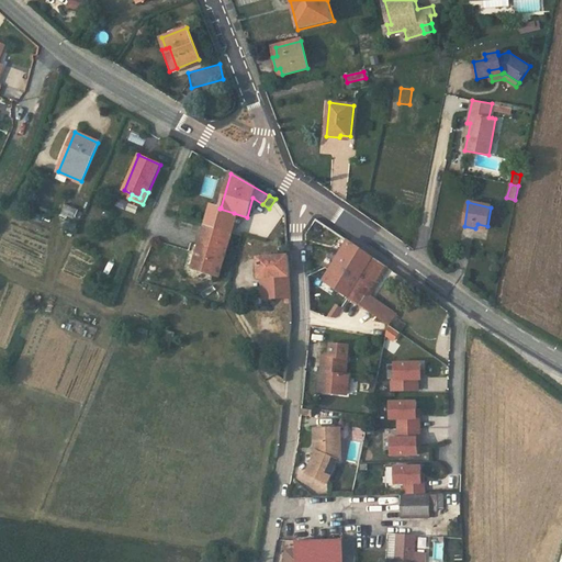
[(75,218),(78,209),(65,204),(62,214),(75,218)]
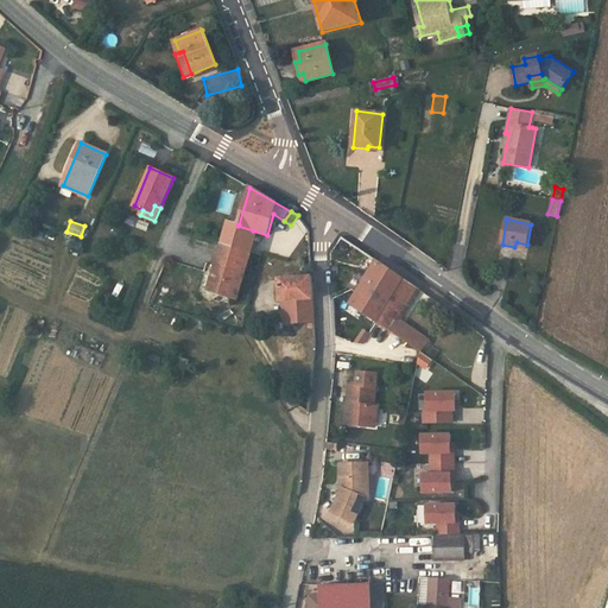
[(222,244),(247,251),(253,230),(238,226),(239,225),(229,221),(222,244)]
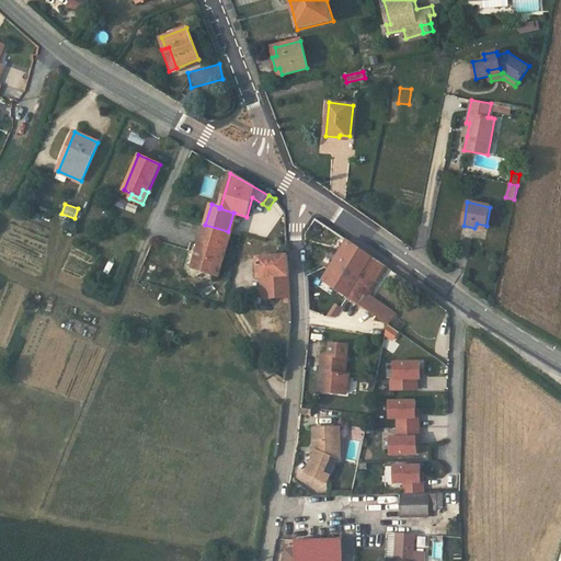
[(228,231),(205,225),(193,267),(215,274),(228,231)]
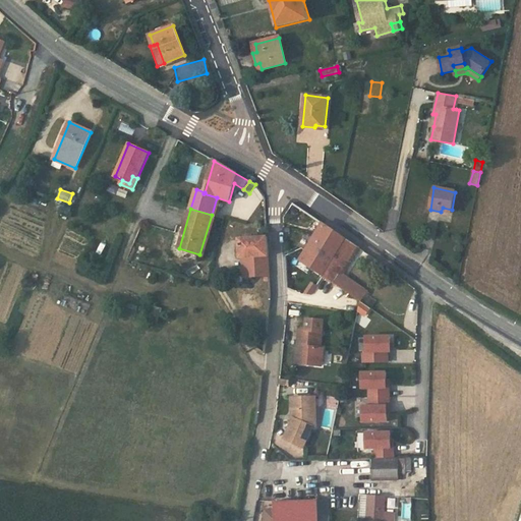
[(321,273),(343,236),(324,223),(317,233),(310,245),(303,257),(301,261),(321,273)]
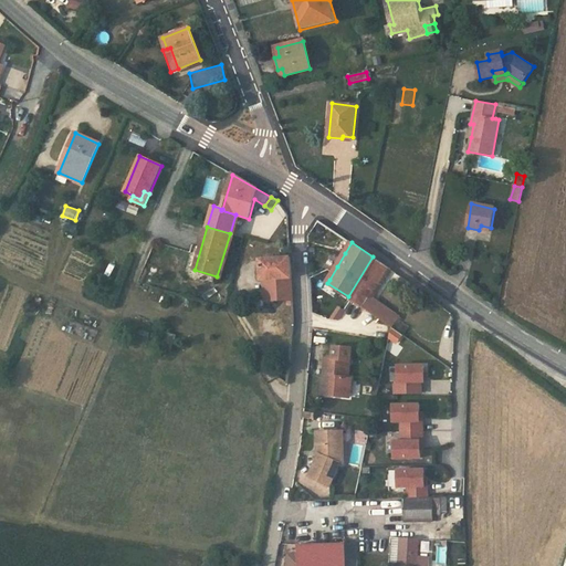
[(265,301),(269,301),(294,300),(293,276),(292,257),(260,259),(262,281),(264,281),(265,301)]
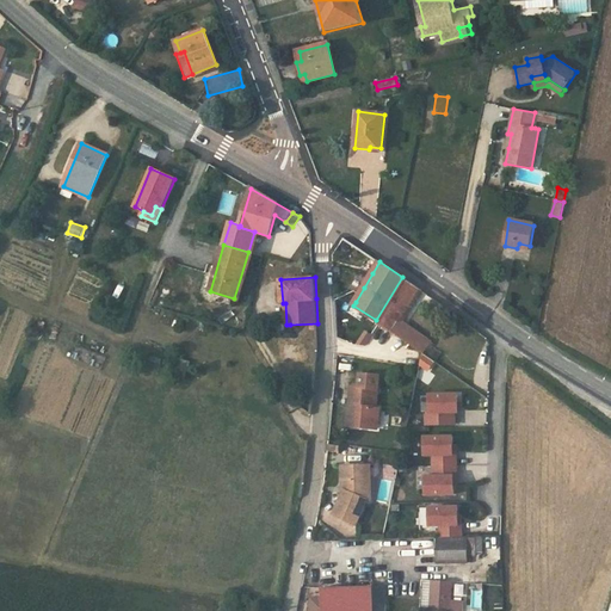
[(421,290),(402,277),(376,320),(393,332),(400,320),(421,290)]
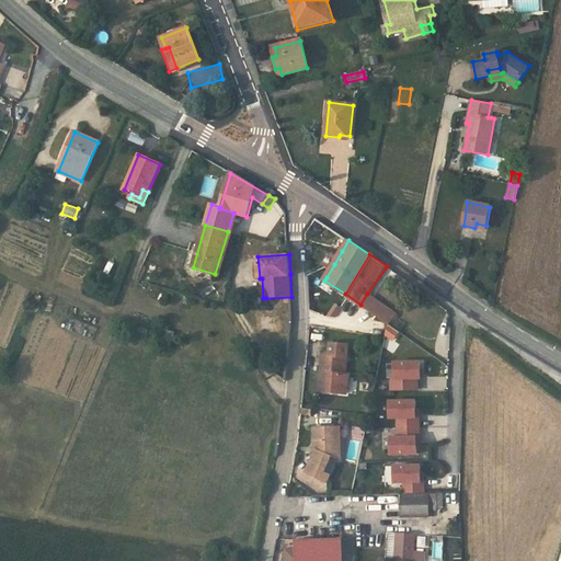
[(361,305),(388,323),(395,312),(367,294),(361,305)]
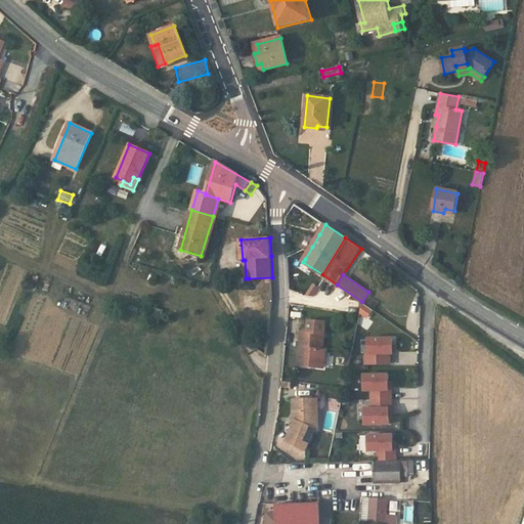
[(312,297),(318,287),(312,284),(306,293),(312,297)]
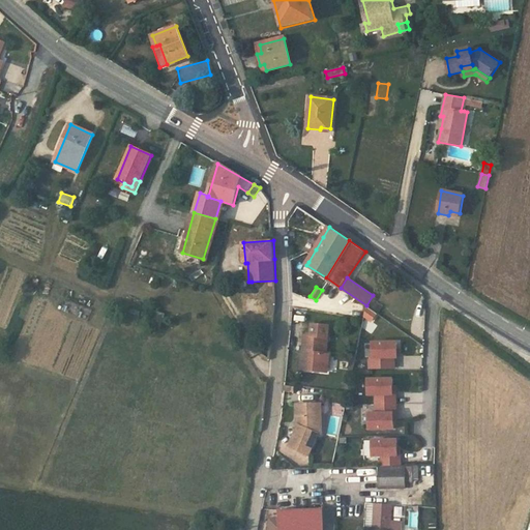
[(372,322),(377,312),(362,304),(357,314),(372,322)]
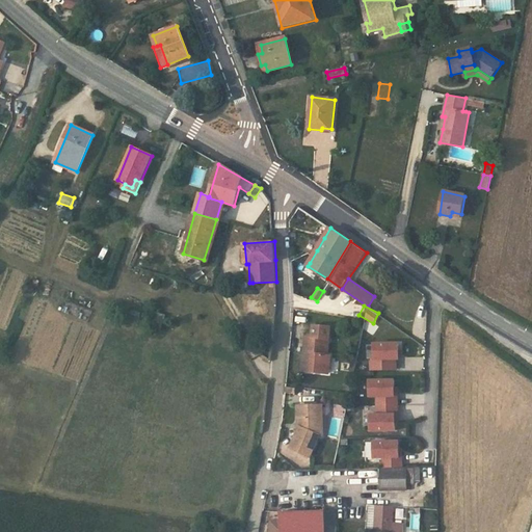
[(307,337),(304,353),(309,353),(307,373),(326,375),(328,357),(324,356),(327,326),(314,324),(313,337),(307,337)]
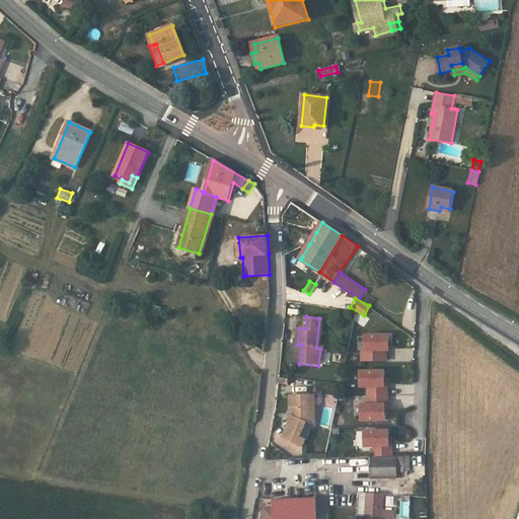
[(387,336),(363,336),(364,351),(386,350),(387,350),(387,336)]
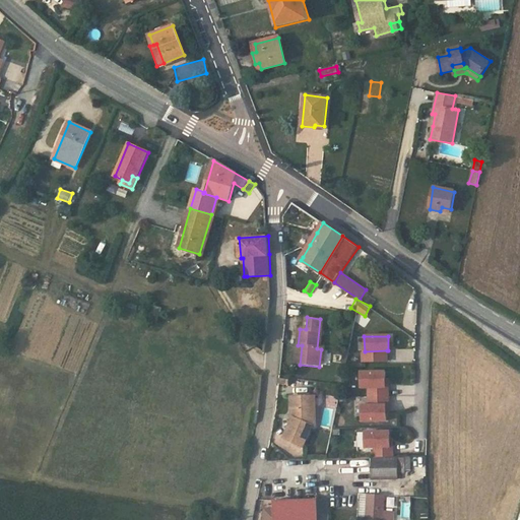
[(387,362),(387,350),(365,351),(362,351),(362,363),(387,362)]
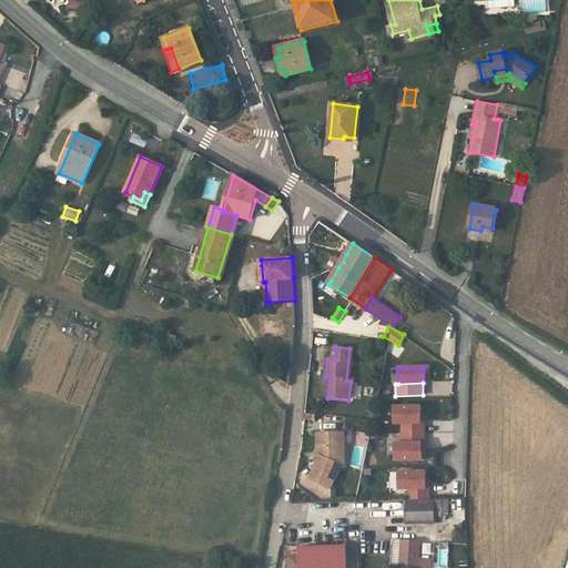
[(402,443),(394,444),(394,462),(422,462),(422,450),(425,450),(424,414),(421,414),(421,405),(393,406),(394,424),(402,424),(402,443)]
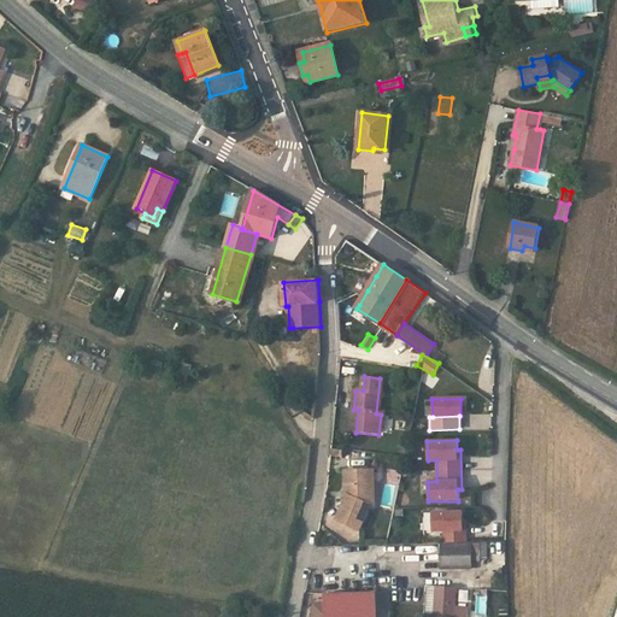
[(369,481),(369,470),(342,469),(341,481),(351,488),(350,498),(341,500),(335,524),(363,533),(372,506),(377,506),(376,482),(369,481)]
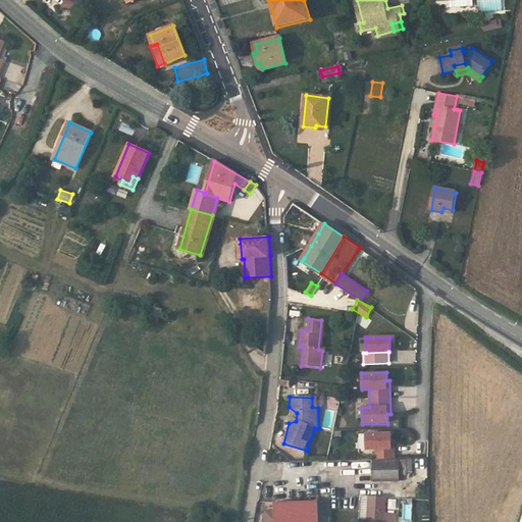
[(365,451),(374,450),(375,459),(395,458),(395,440),(390,440),(390,433),(365,433),(365,451)]
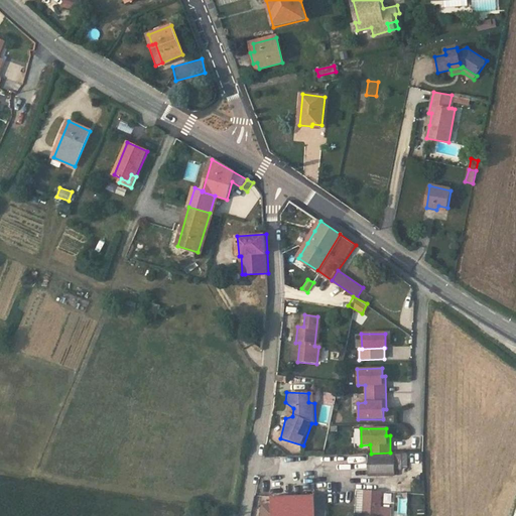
[(395,470),(394,454),(369,455),(370,475),(395,474),(395,470)]
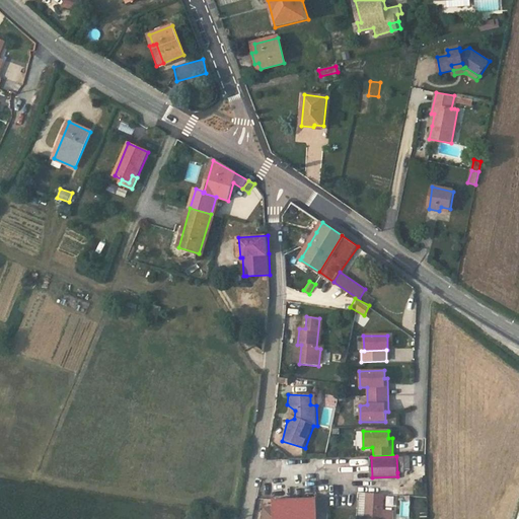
[(396,456),(397,472),(404,471),(404,470),(410,470),(410,456),(396,456)]
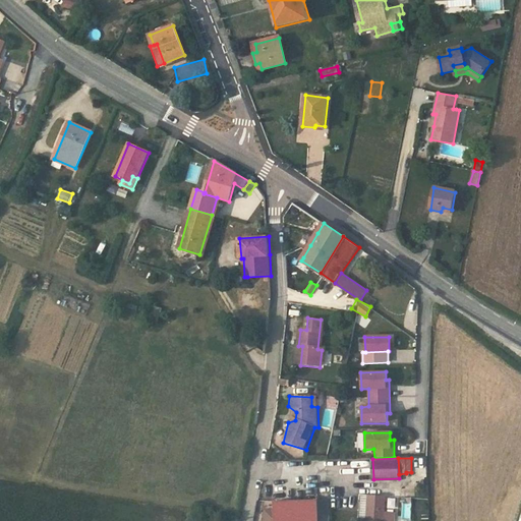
[(387,496),(366,495),(365,520),(380,520),(385,520),(386,511),(387,496)]
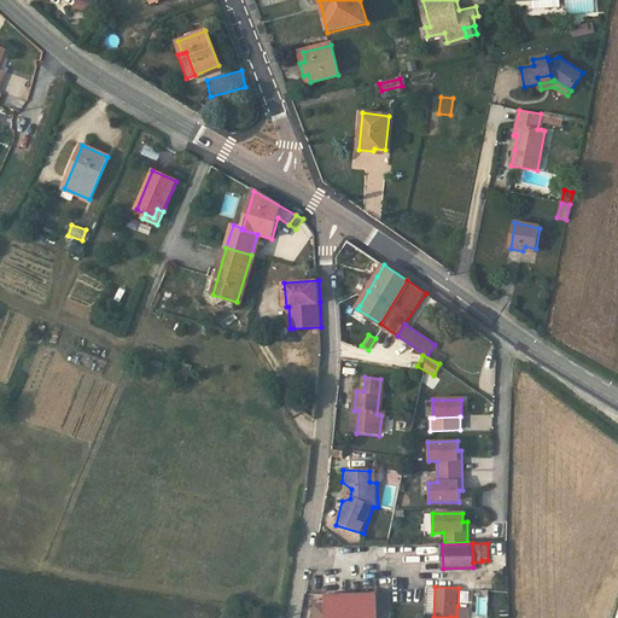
[(377,617),(377,593),(325,595),(326,605),(326,617),(377,617)]
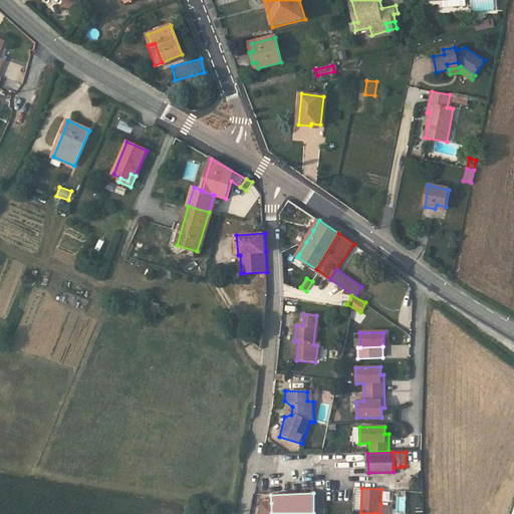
[(271,513),(271,503),(265,503),(261,507),(261,513),(271,513)]
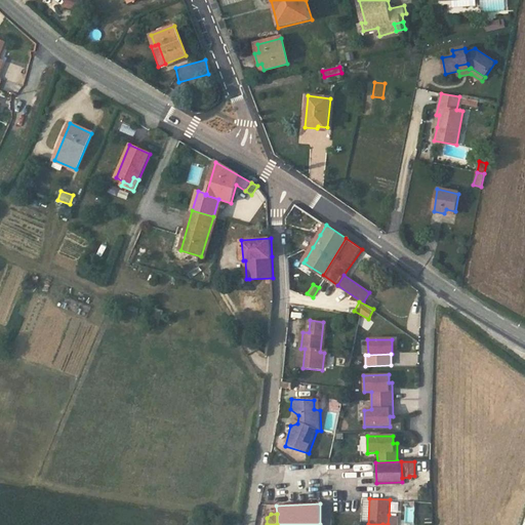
[(389,515),(388,524),(397,524),(398,516),(389,515)]
